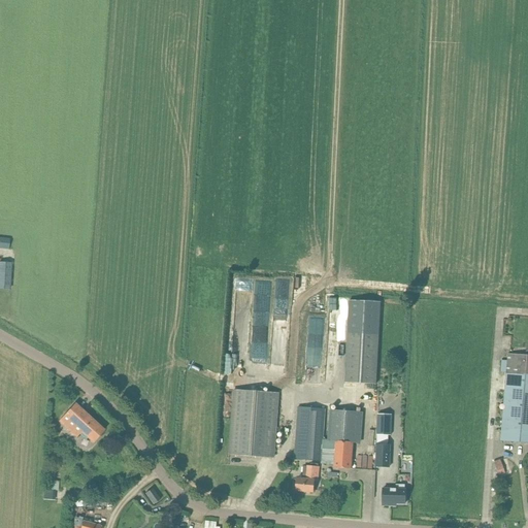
[(0,248),(6,250),(9,250),(10,239),(0,237),(0,248)]
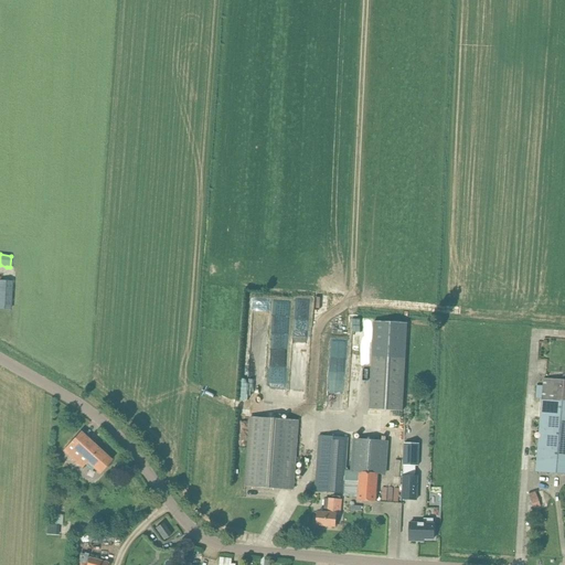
[(0,280),(0,308),(8,309),(10,281),(0,280)]
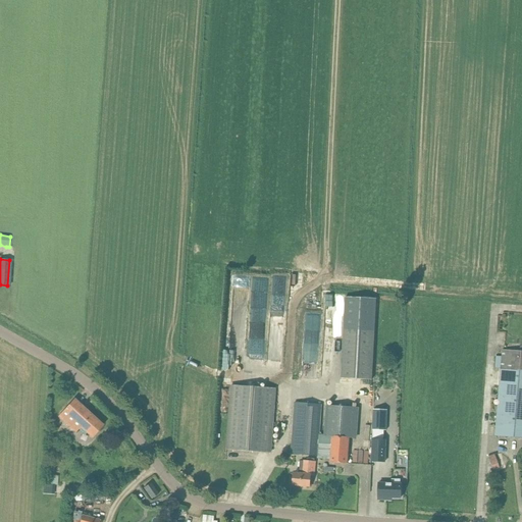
[(376,299),(346,297),(341,378),(371,380),(376,299)]
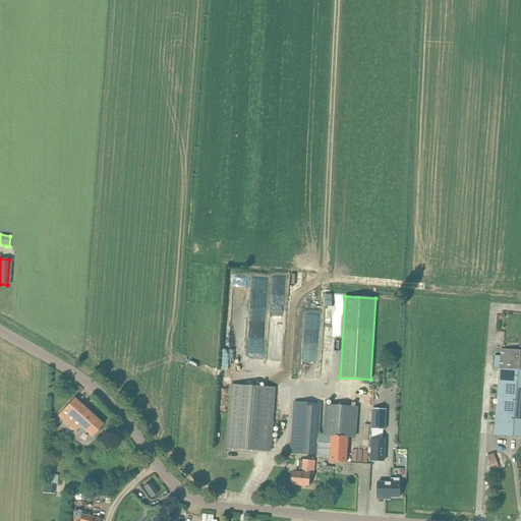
[(495,436),(520,438),(520,351),(501,350),(495,436)]
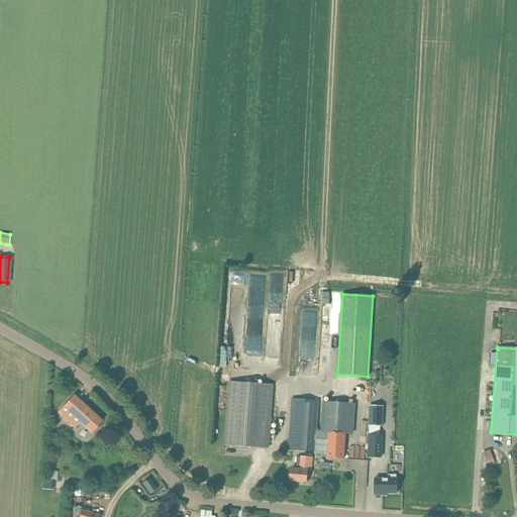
[(265,352),(266,363),(277,363),(277,352),(265,352)]
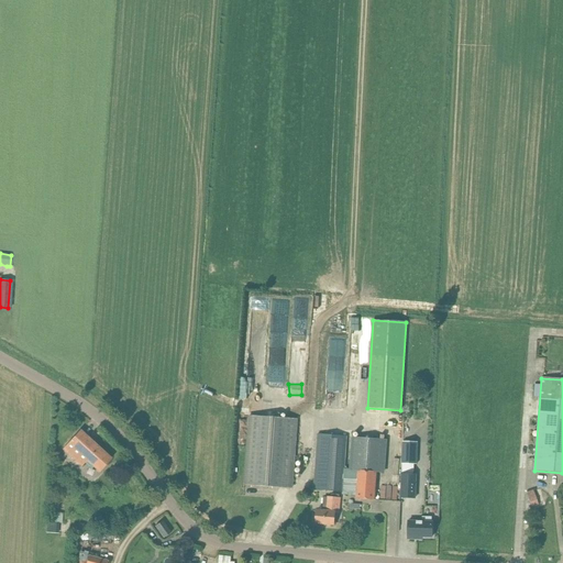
[(244,485),(291,488),(297,420),(250,416),(244,485)]
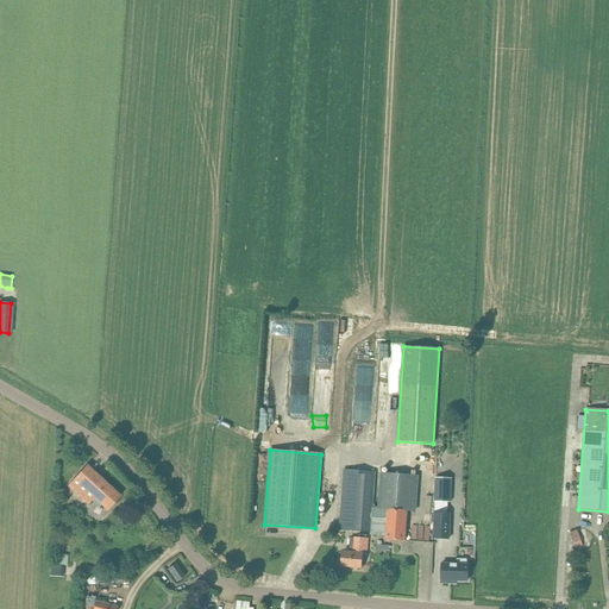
[(87,466),(68,487),(86,503),(93,496),(107,510),(119,497),(87,466)]
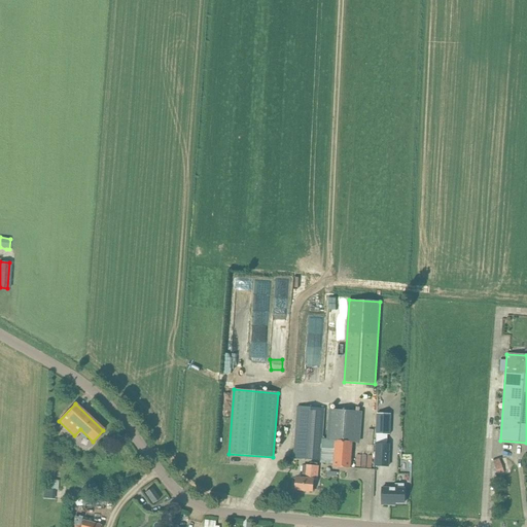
[(299,407),(294,459),(335,461),(334,468),(350,469),(352,443),(358,444),(361,413),(331,411),(328,441),(336,442),(335,450),(322,449),(325,409),(299,407)]
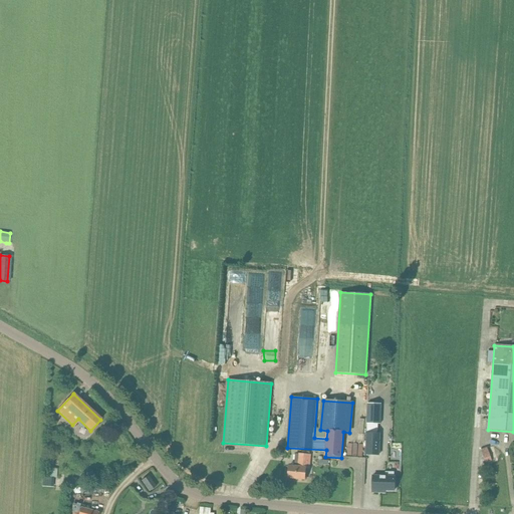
[(367,404),(366,424),(377,424),(380,425),(381,404),(367,404)]
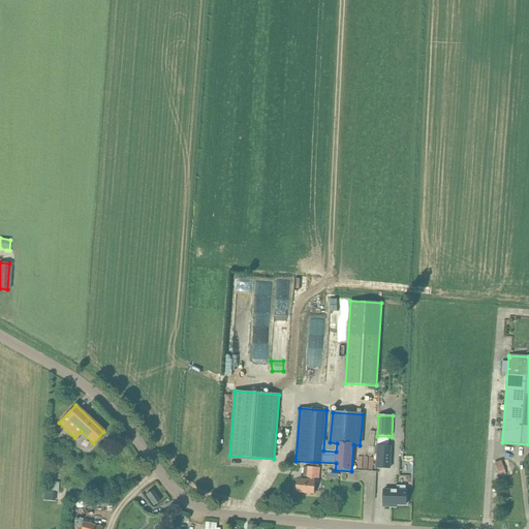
[(378,446),(377,456),(377,467),(391,468),(391,446),(378,446)]
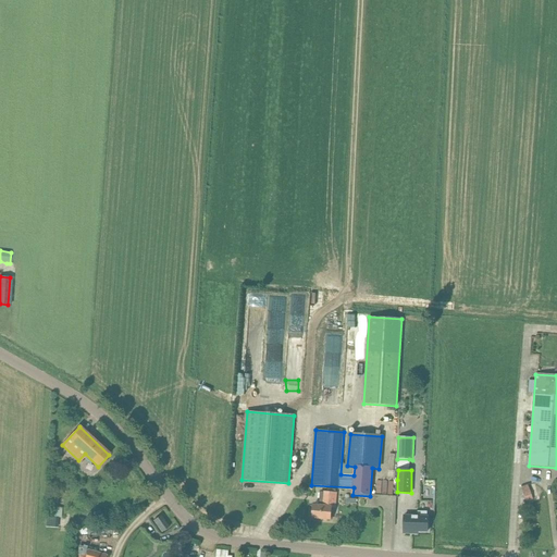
[(394,492),(395,481),(384,481),(384,492),(394,492)]
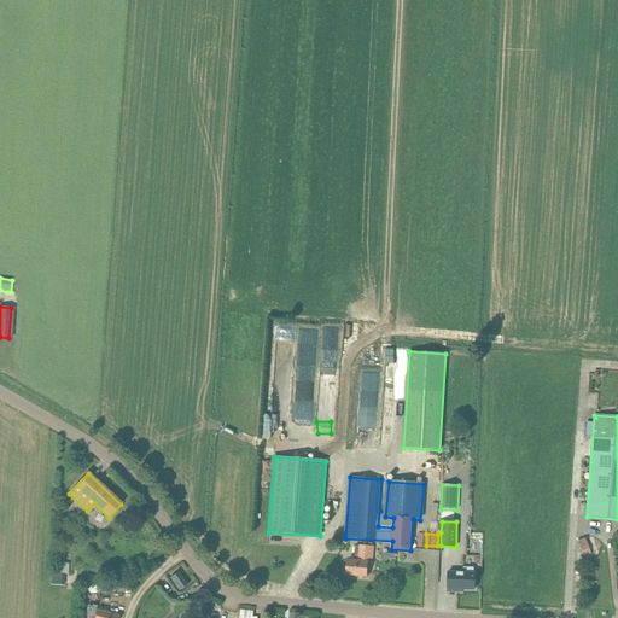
[(587,538),(579,541),(584,558),(592,554),(587,538)]
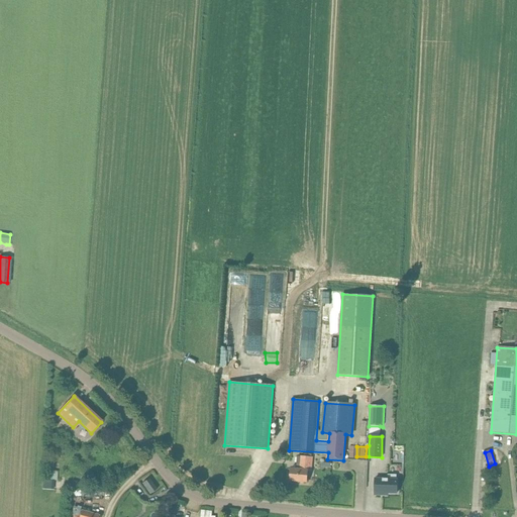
[(306,483),(307,471),(311,471),(312,458),(301,457),(300,471),(291,470),(290,481),(306,483)]
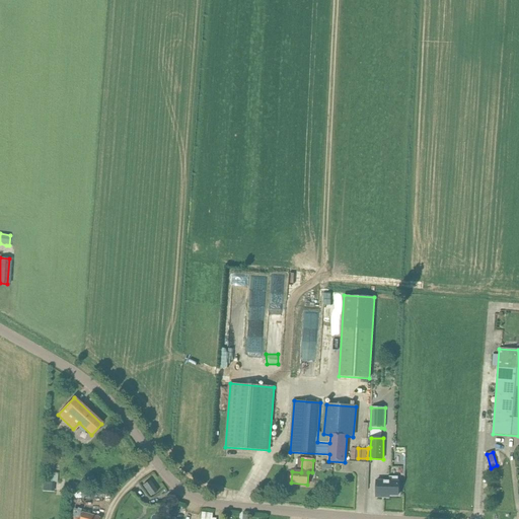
[(46,483),(53,483),(57,483),(58,473),(53,472),(53,465),(47,465),(46,483)]
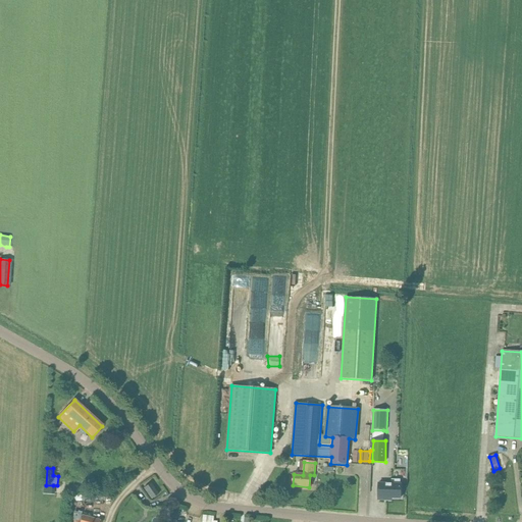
[(400,483),(400,479),(392,479),(392,483),(378,483),(378,500),(386,500),(386,498),(401,499),(401,483),(400,483)]
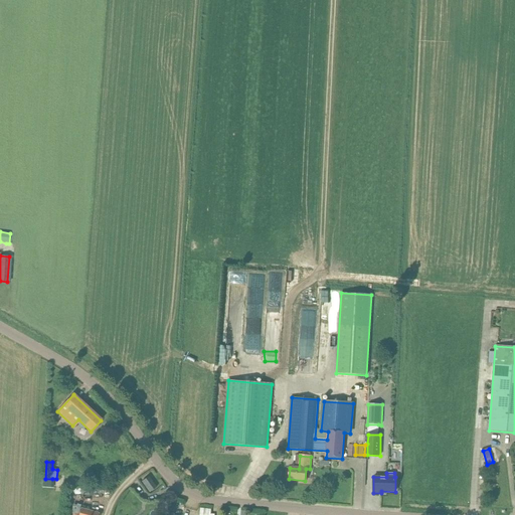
[(148,477),(142,482),(150,492),(156,488),(148,477)]
